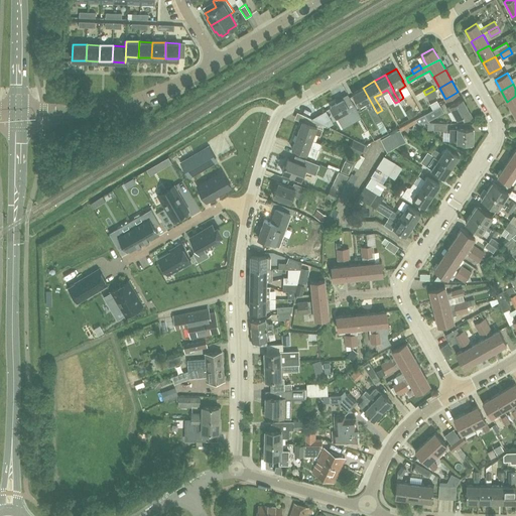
[(382,120),(381,120),(377,113),(363,88),(352,94),(359,106),(364,103),(369,111),(370,110),(373,115),(372,116),(376,123),(377,122),(381,130),(383,134),(388,131),(386,127),(382,120)]
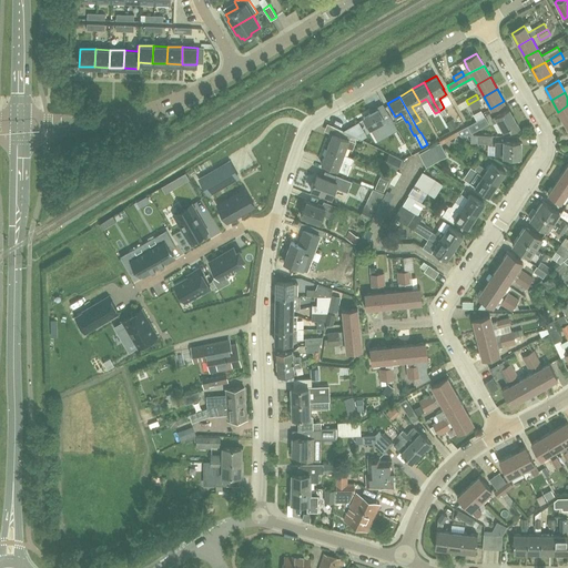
[(482,103),(478,99),(468,104),(472,110),(482,103)]
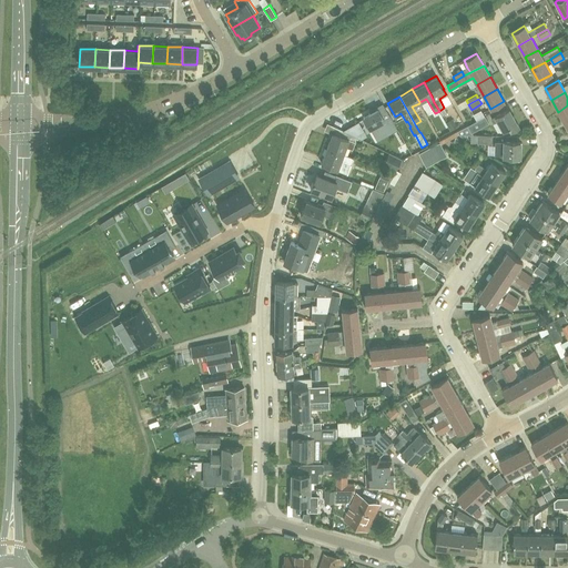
[(567,105),(558,112),(565,124),(567,122),(567,105)]
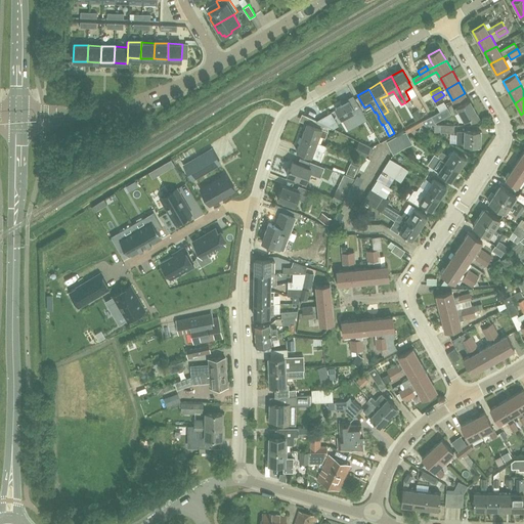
[(348,100),(335,107),(341,119),(348,115),(353,124),(365,118),(359,106),(354,111),(348,100)]
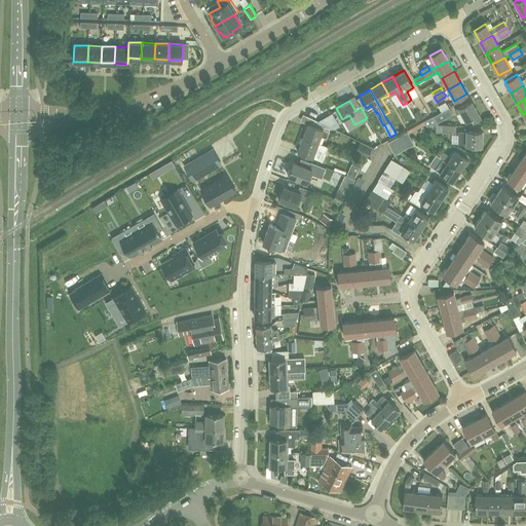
[(478,114),(479,114),(471,101),(459,107),(455,110),(457,113),(461,111),(466,120),(472,118),(474,123),(481,119),(478,114)]
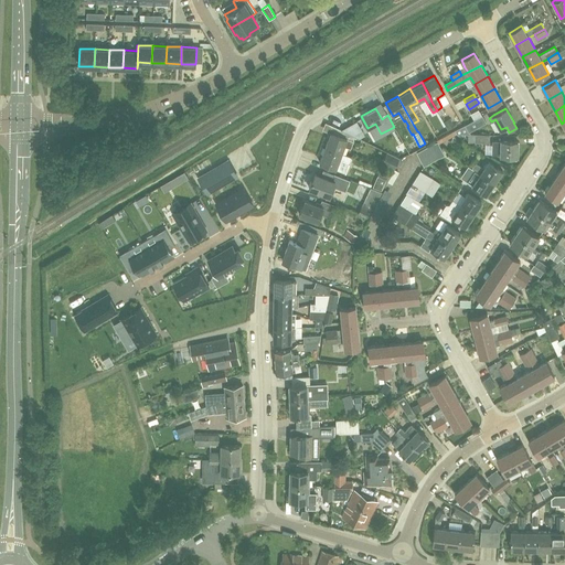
[(487,123),(482,116),(449,134),(470,134),(469,131),(487,123)]
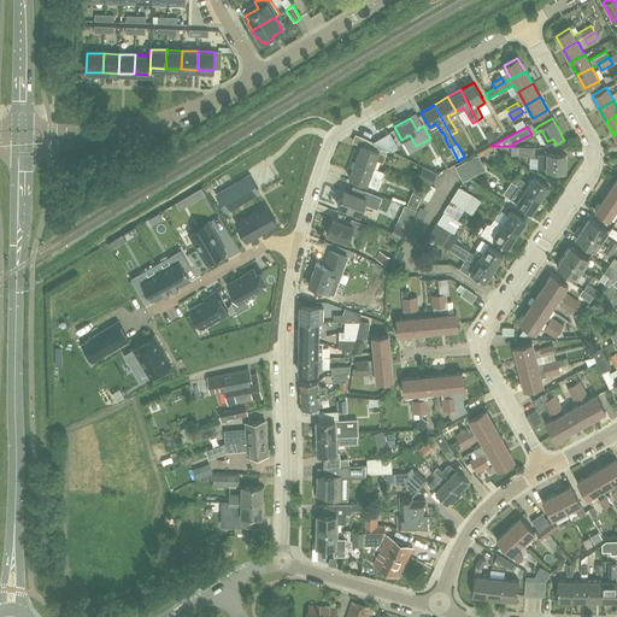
[(485,133),(489,142),(497,137),(492,129),(485,133)]
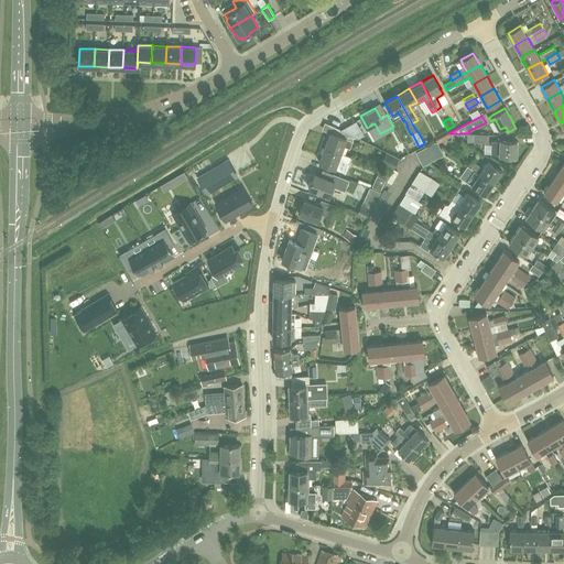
[(329,132),(324,148),(348,156),(350,158),(350,156),(340,153),(343,145),(349,149),(354,136),(340,130),(338,136),(329,132)]
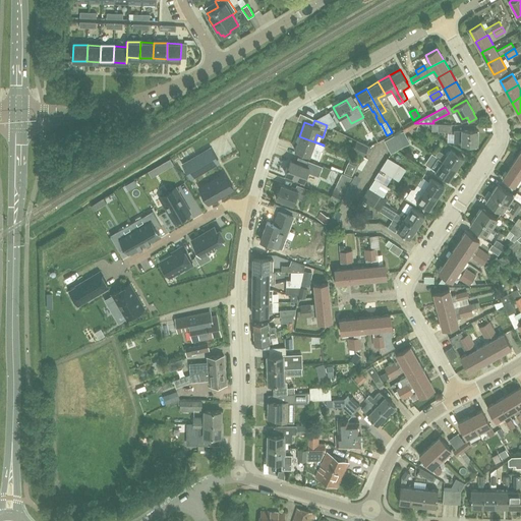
[(414,123),(402,130),(403,131),(384,140),(388,147),(406,137),(405,132),(417,125),(414,123)]
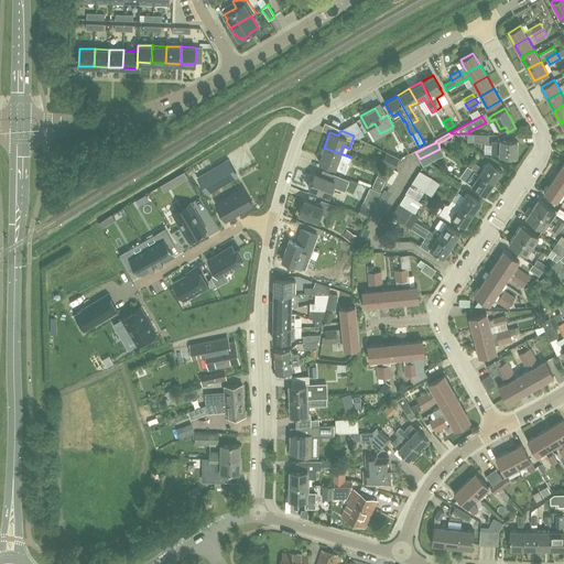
[(491,153),(500,154),(500,155),(509,155),(509,158),(516,159),(516,155),(517,155),(517,141),(500,140),(500,141),(491,141),(491,153)]
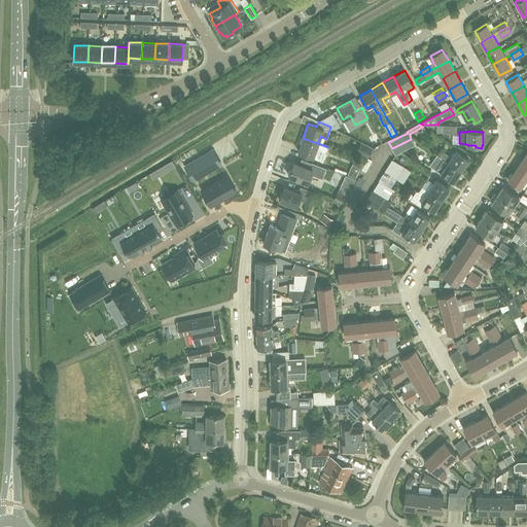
[(325,153),(327,147),(325,146),(303,138),(297,151),(313,157),(316,149),(325,153)]
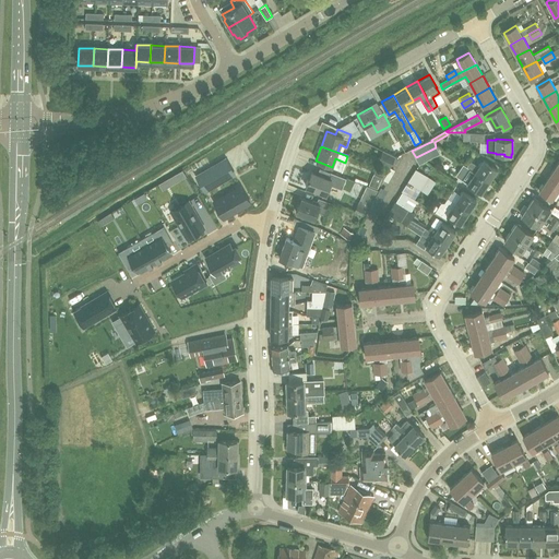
[(437,147),(436,147),(416,157),(419,165),(440,154),(437,147)]
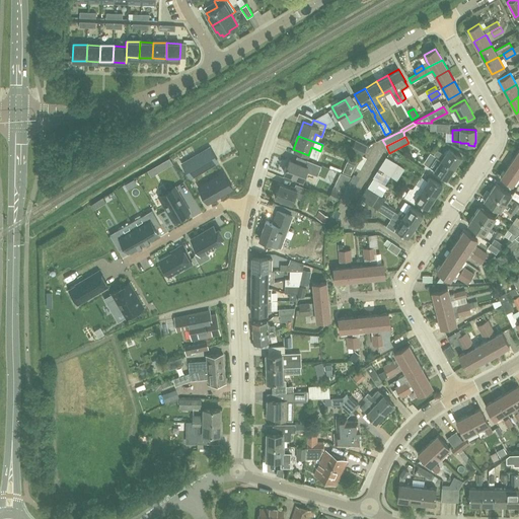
[(361,154),(366,145),(356,140),(352,149),(361,154)]
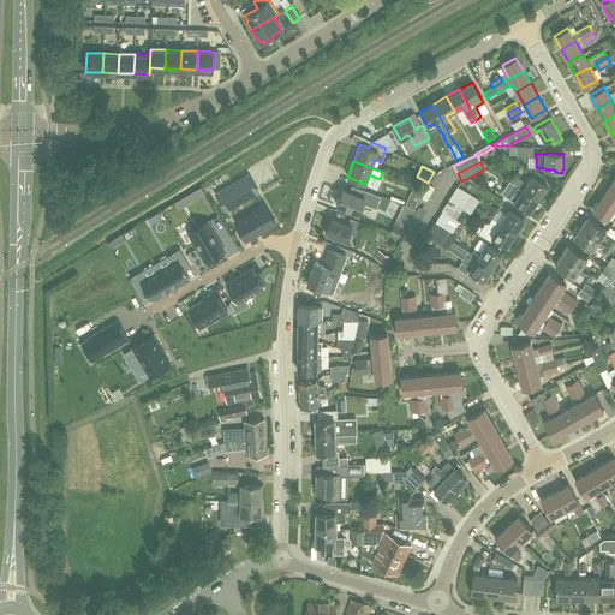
[(248,174),(216,192),(221,202),(236,193),(239,201),(257,190),(248,174)]
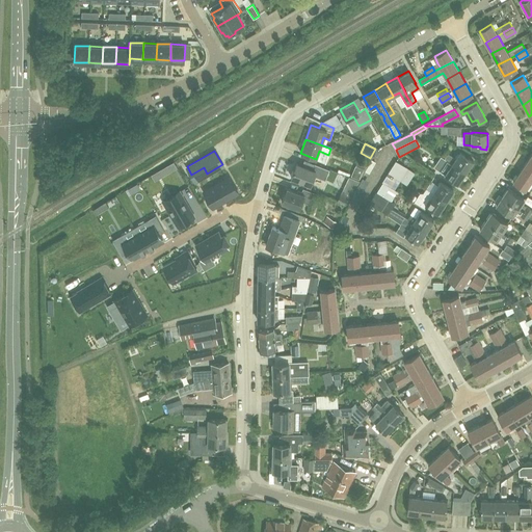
[(445,159),(447,160),(466,173),(473,161),(459,152),(455,159),(448,154),(445,159)]
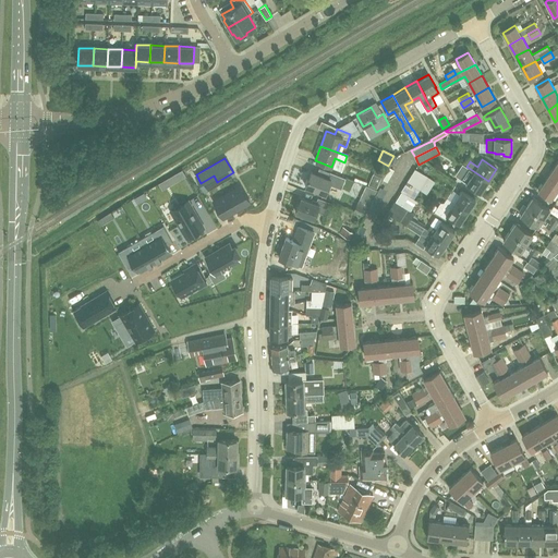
[(170,174),(173,181),(186,174),(182,168),(170,174)]
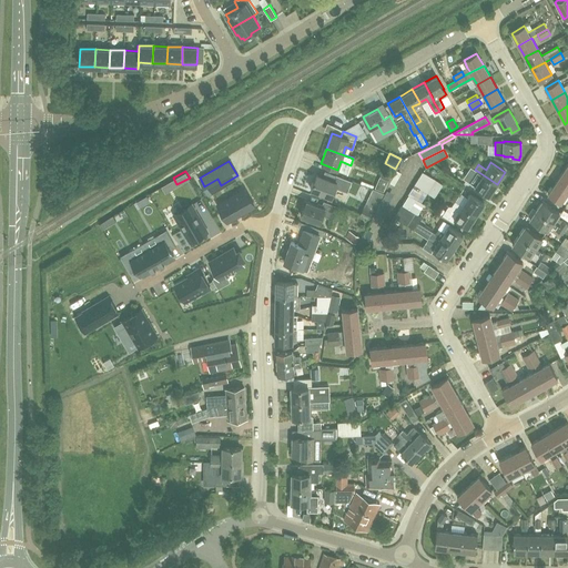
[(443,184),(423,171),(418,178),(438,191),(443,184)]
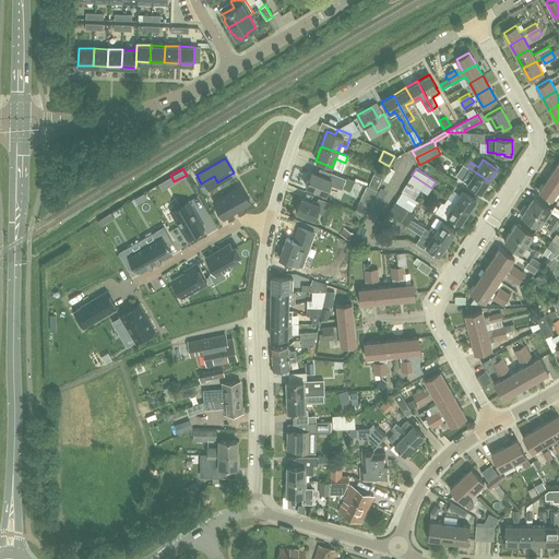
[(482,193),(489,181),(470,168),(462,179),(467,183),(482,193)]
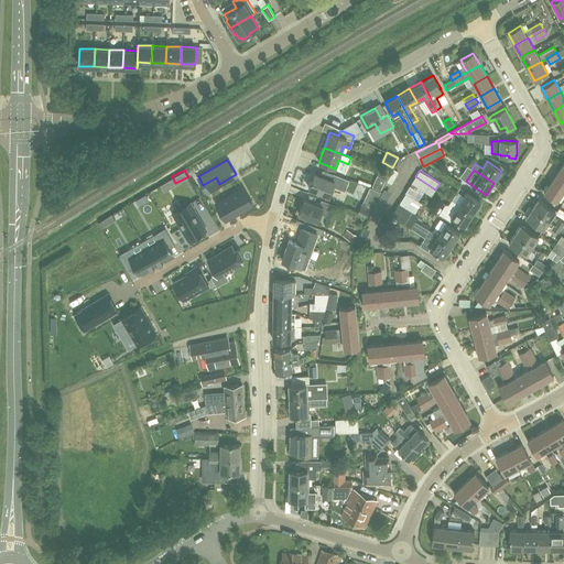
[(563,172),(560,170),(552,181),(563,188),(563,172)]
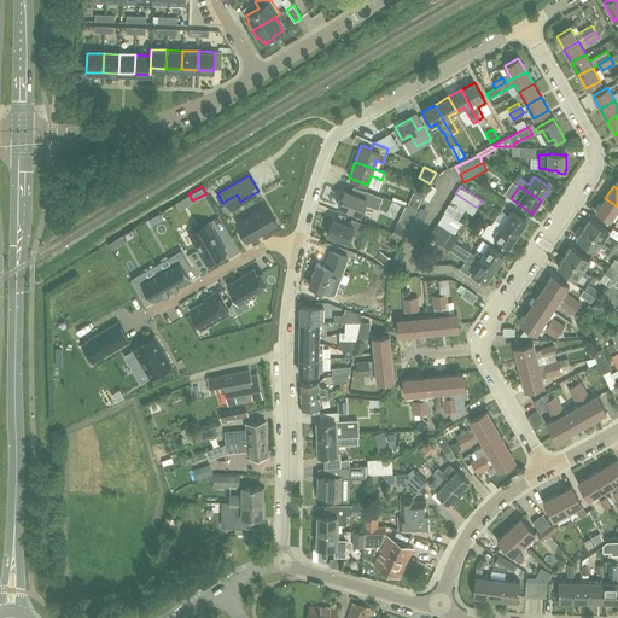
[(424,192),(415,187),(407,205),(417,209),(424,192)]
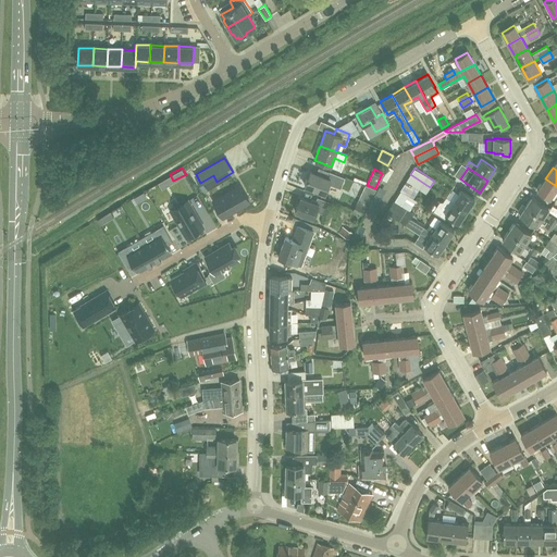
[(329,184),(341,189),(346,178),(330,172),(326,177),(310,171),(305,185),(325,194),(329,184)]
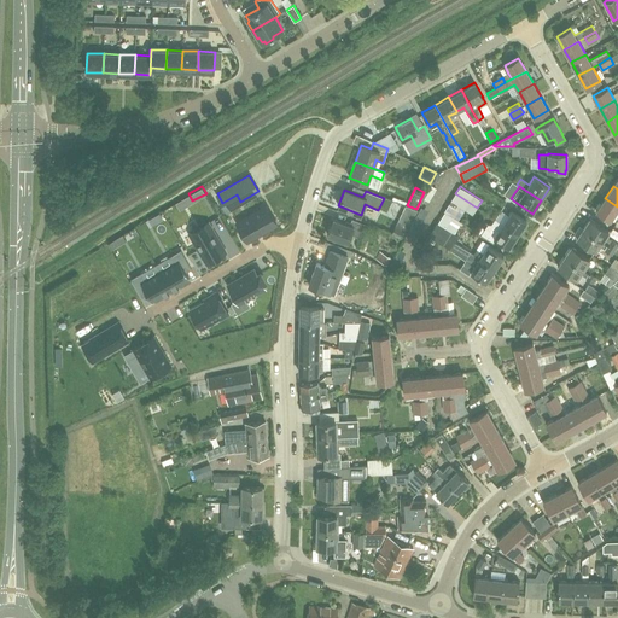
[(455,193),(450,200),(472,215),(477,208),(455,193)]
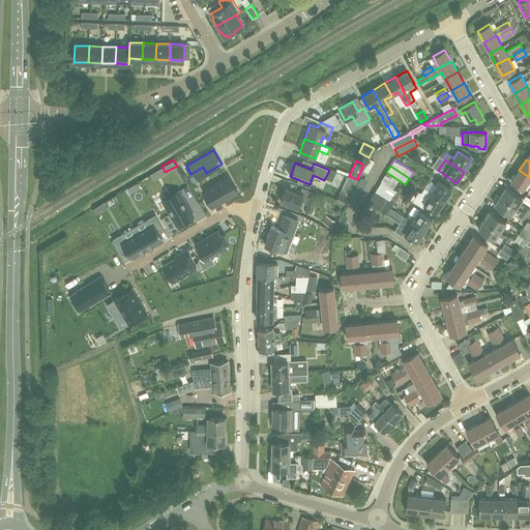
[(529,177),(519,170),(511,180),(523,188),(529,177)]
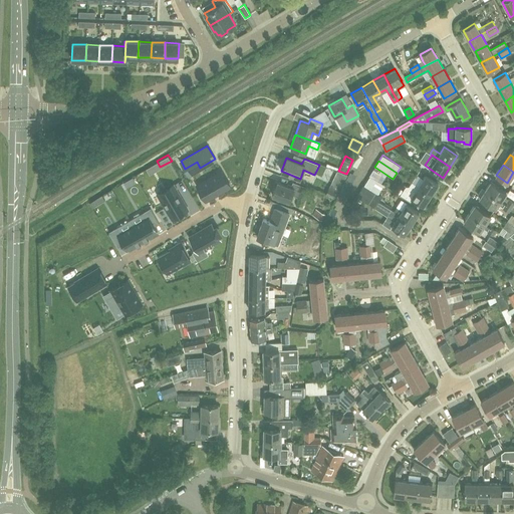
[(347,175),(337,171),(325,194),(336,199),(347,175)]
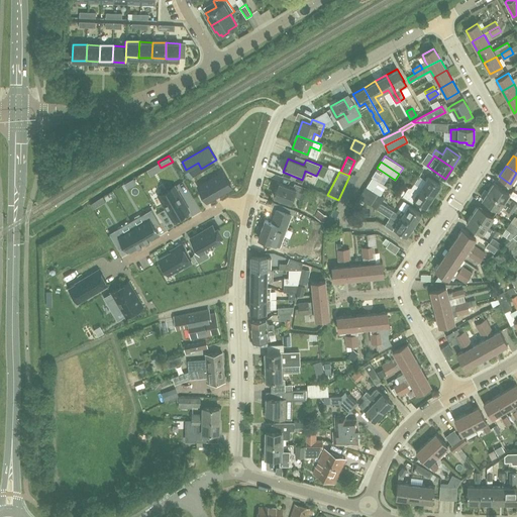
[(203,194),(207,202),(231,188),(227,180),(223,182),(219,175),(218,174),(209,179),(210,180),(200,186),(204,193),(203,194)]
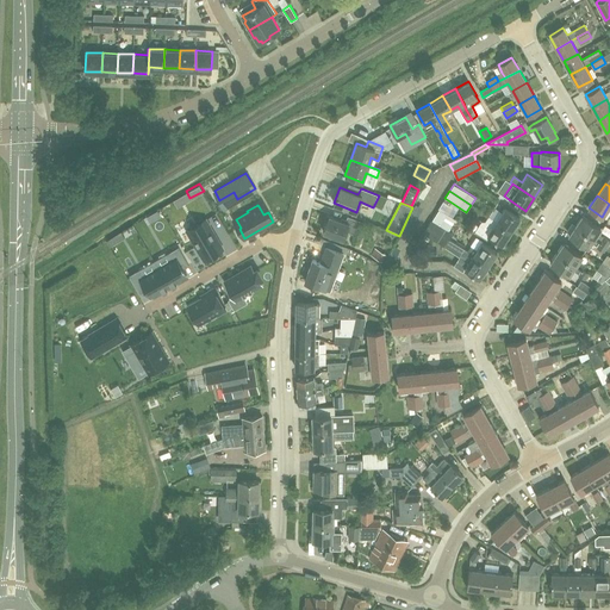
[(504,209),(496,221),(511,231),(520,218),(504,209)]
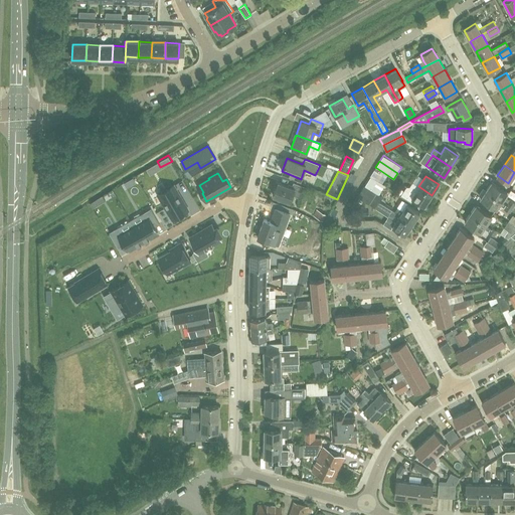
[(292,187),(278,182),(273,195),(290,201),(292,195),(302,198),(306,187),(294,183),(292,187)]
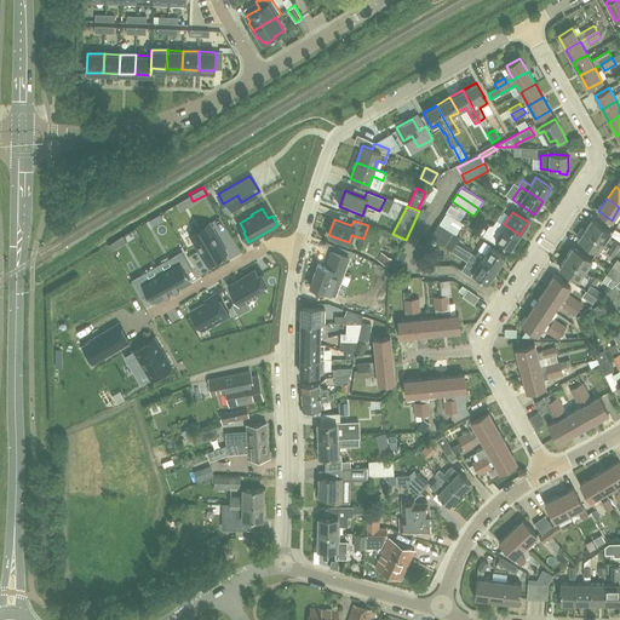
[(510,248),(520,235),(504,224),(497,219),(493,225),(489,224),(482,235),(494,244),(497,240),(510,248)]
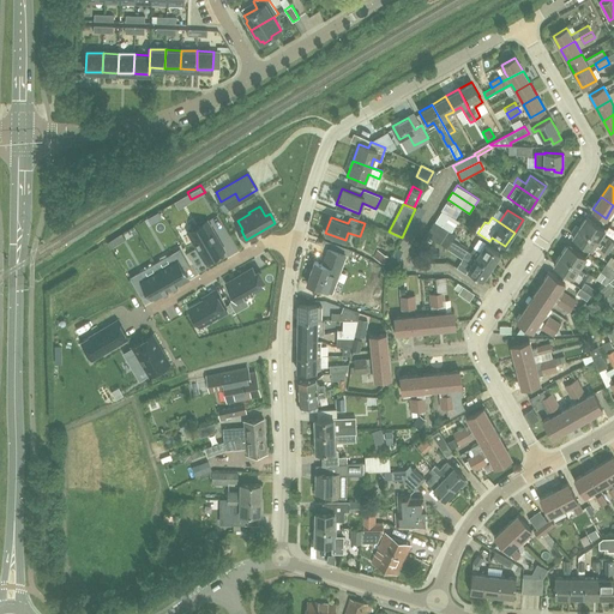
[(585,217),(579,227),(612,248),(613,244),(613,241),(602,234),(605,229),(585,217)]
